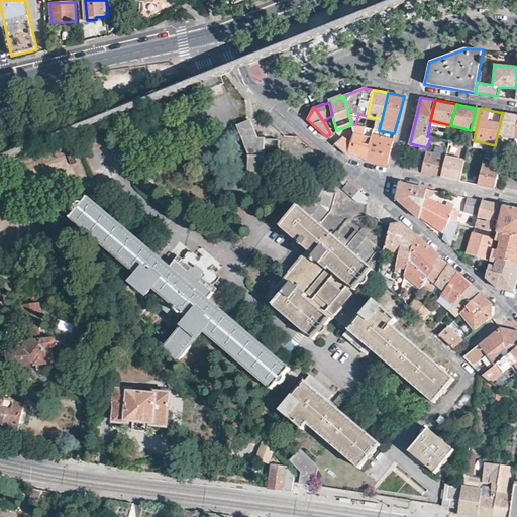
[(516,115),(510,114),(503,113),(500,123),(497,135),(501,135),(514,138),(514,136),(516,125),(516,115)]
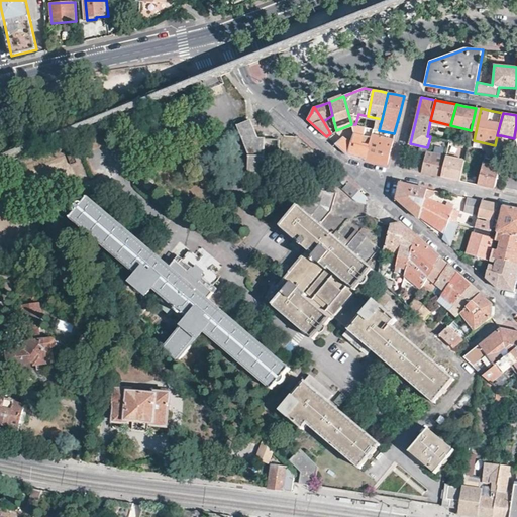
[(263,176),(266,138),(260,138),(250,120),(236,125),(249,154),(247,176),(263,176)]
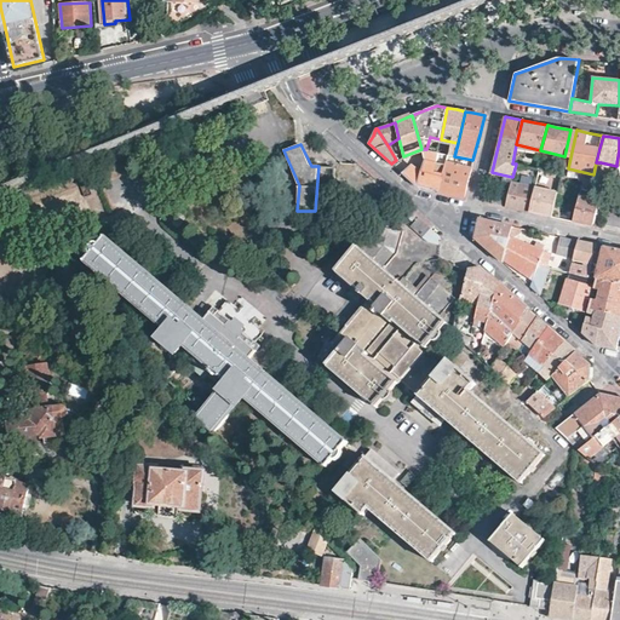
[(446,162),(447,154),(438,153),(426,149),(422,149),(424,161),(423,166),(419,172),(411,164),(401,173),(415,185),(426,188),(438,190),(446,162)]
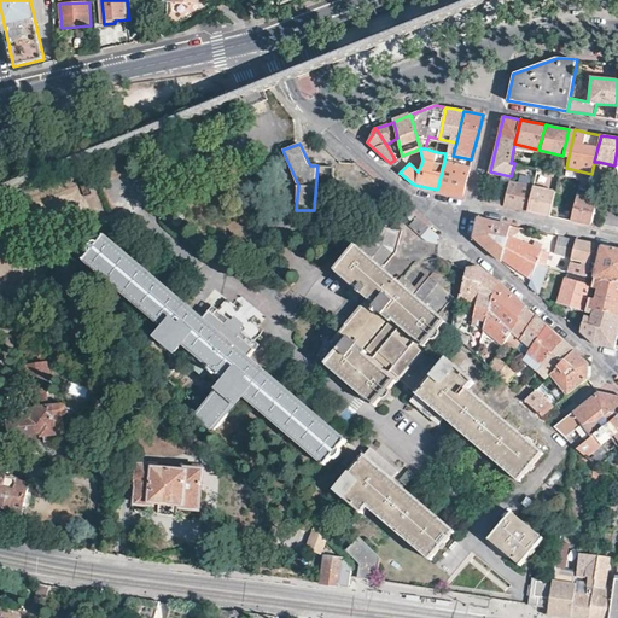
[(471,159),(453,156),(450,163),(444,162),(437,190),(448,192),(462,196),(471,159)]
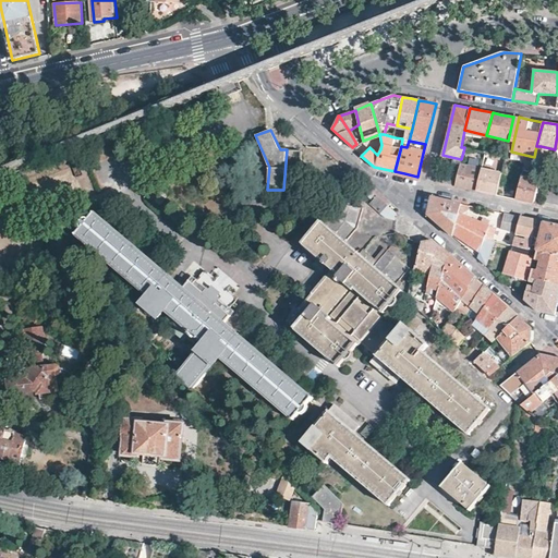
[(472,157),(483,159),(484,153),(482,152),(473,150),(472,157)]
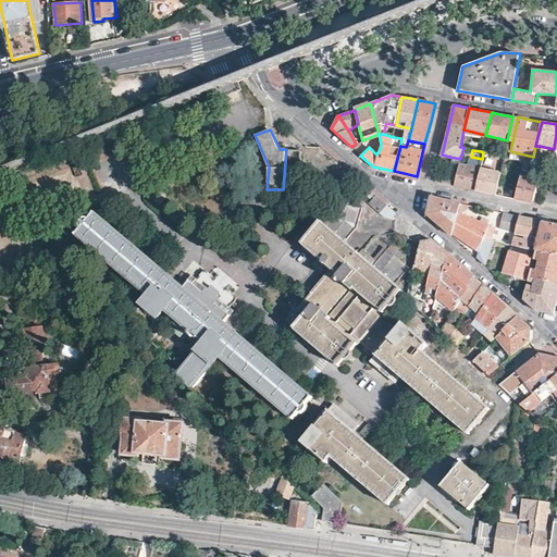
[(522,160),(520,169),(548,175),(551,165),(532,162),(522,160)]
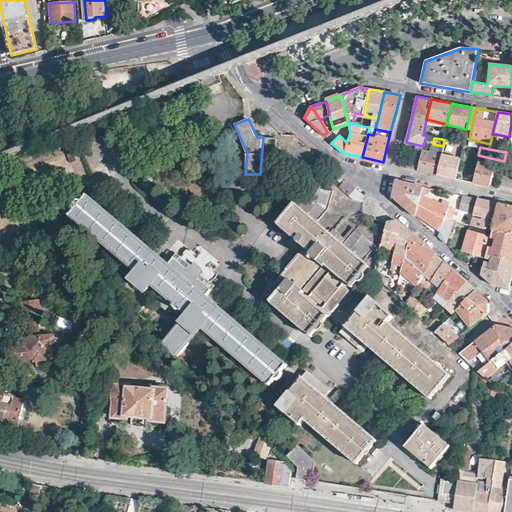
[(441,155),(422,151),(420,161),(418,171),(425,172),(436,175),(440,156),(441,155)]
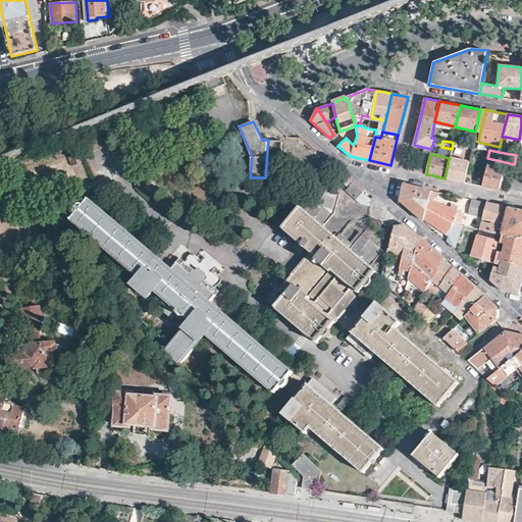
[(458,181),(464,184),(469,163),(449,159),(445,178),(458,181)]
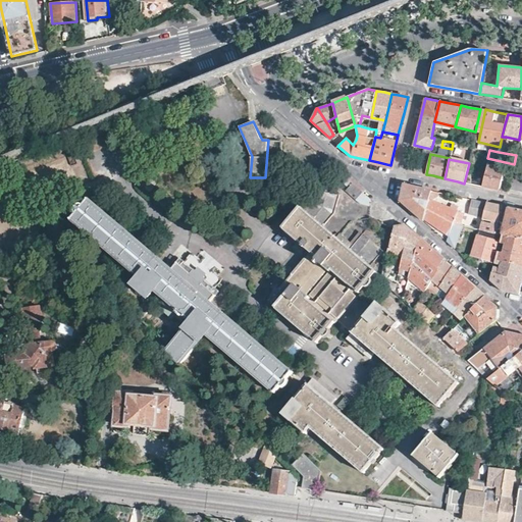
[(428,164),(410,160),(408,170),(416,172),(426,174),(428,164)]
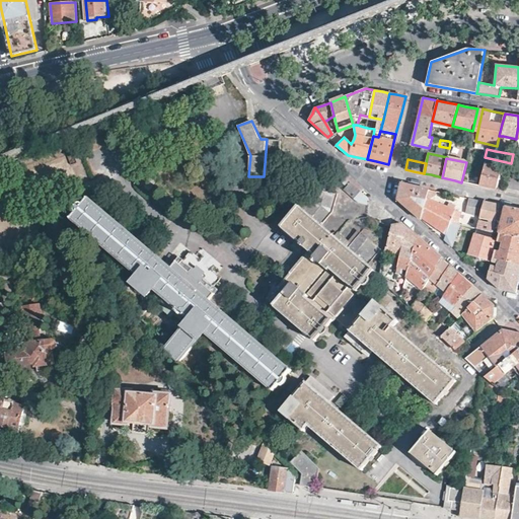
[(491,166),(484,165),(478,186),(496,190),(501,169),(499,169),(500,165),(491,164),(491,166)]
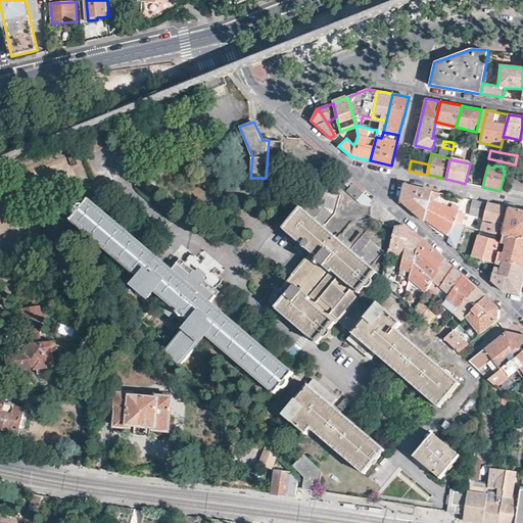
[(522,178),(512,176),(509,189),(522,192),(522,178)]
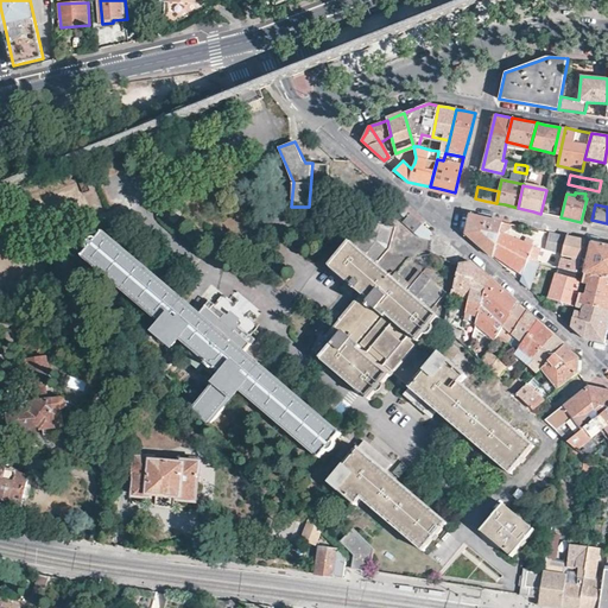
[(417,219),(411,213),(409,215),(401,221),(415,233),(423,223),(417,219)]
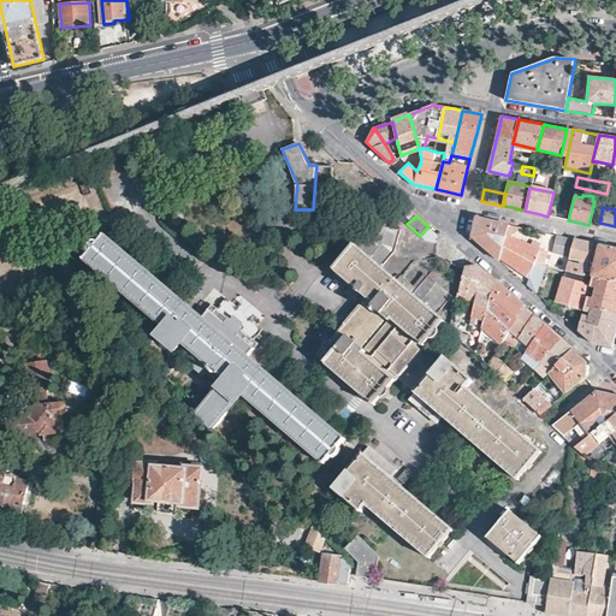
[(472,236),(499,260),(501,258),(509,225),(492,221),(477,218),(472,236)]
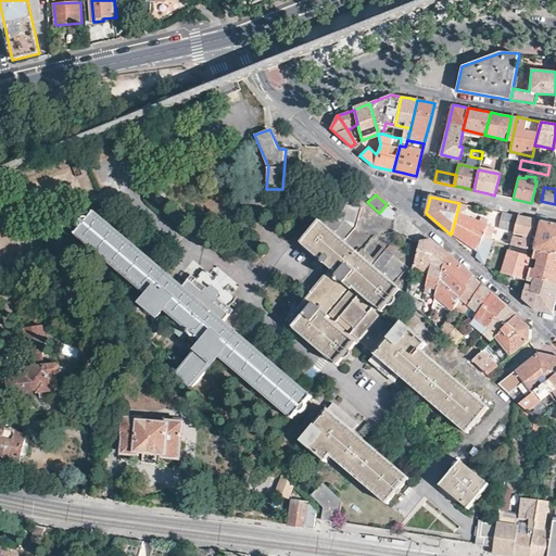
[(380,317),(401,292),(396,288),(400,285),(397,282),(396,281),(396,280),(396,279),(397,279),(407,267),(386,249),(375,262),(359,249),(357,251),(344,240),(353,229),(355,227),(362,207),(332,201),(331,201),(331,202),(331,203),(330,215),(324,223),(323,223),(301,248),(315,258),(311,264),(320,272),(325,266),(330,270),(304,301),(292,315),(291,316),(290,317),(290,318),(289,320),(289,321),(289,324),(290,325),(291,327),(339,366),(359,342),(375,355),(370,362),(395,382),(401,376),(468,433),(489,409),(421,352),(426,344),(402,324),(396,330),(380,317)]
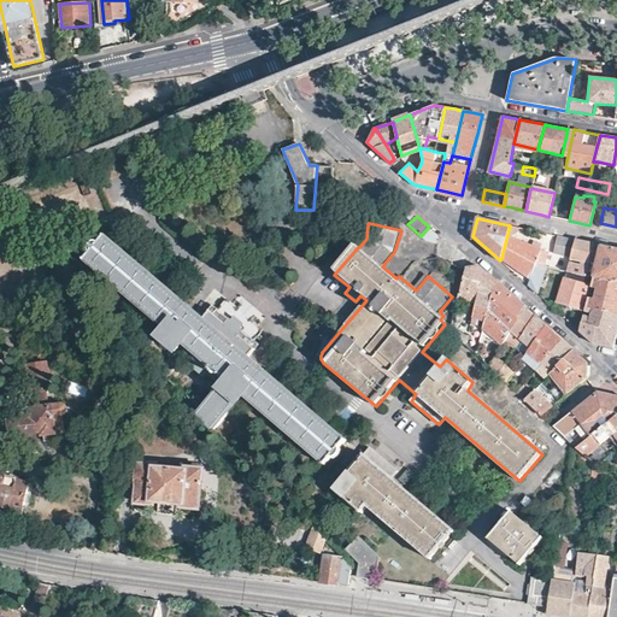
[(535,260),(545,263),(548,248),(510,238),(512,230),(517,233),(518,227),(510,225),(501,258),(515,268),(530,278),(535,260)]
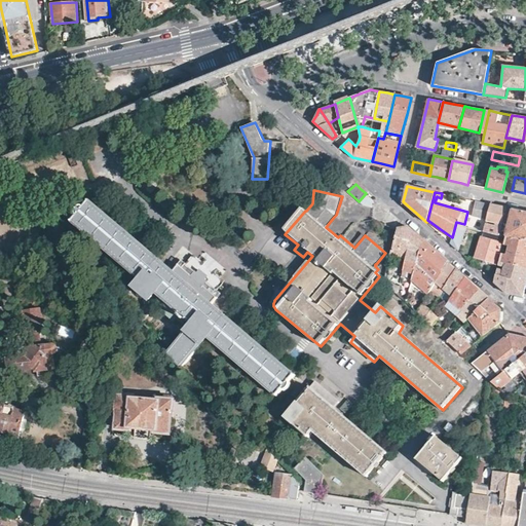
[(373,200),(366,193),(359,201),(362,204),(364,204),(373,208),(373,200)]
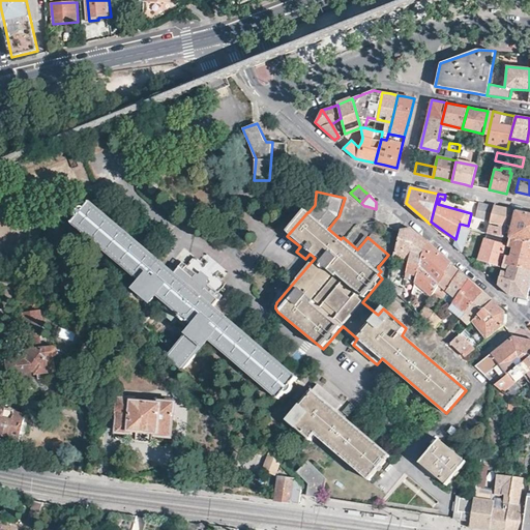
[(168,357),(189,376),(213,349),(216,346),(280,400),(297,378),(213,306),(223,296),(219,293),(227,284),(207,267),(195,257),(187,265),(183,263),(174,274),(90,202),(71,224),(142,283),(137,290),(150,301),(156,295),(164,300),(159,304),(167,312),(165,315),(173,322),(176,320),(183,326),(187,321),(194,327),(168,357)]
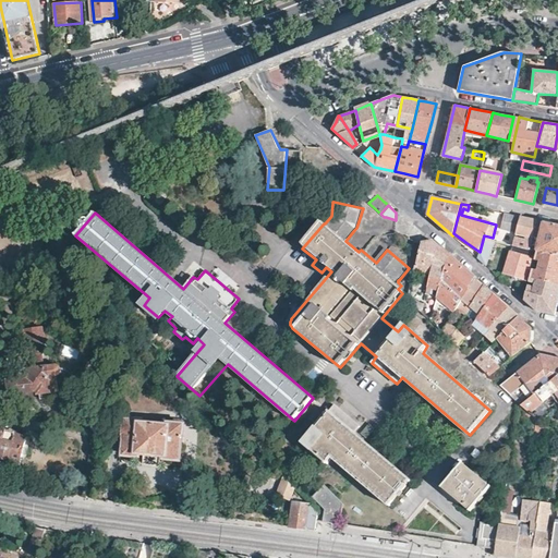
[(520,217),(504,214),(501,226),(517,230),(520,217)]
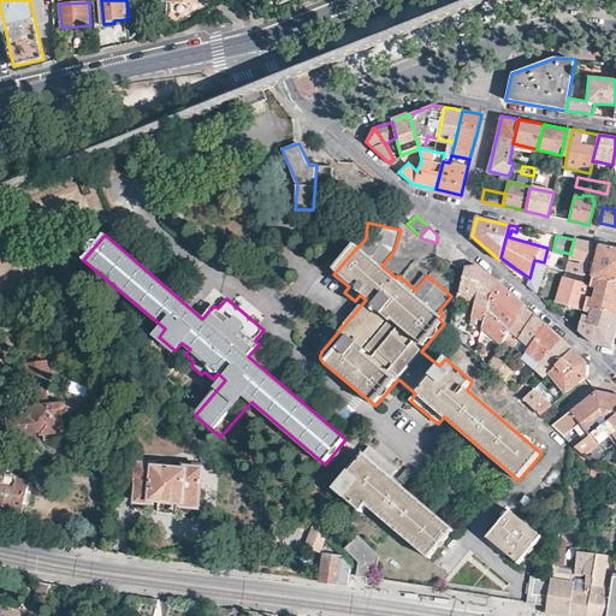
[(570,254),(567,270),(584,274),(592,243),(584,242),(574,240),(570,254)]
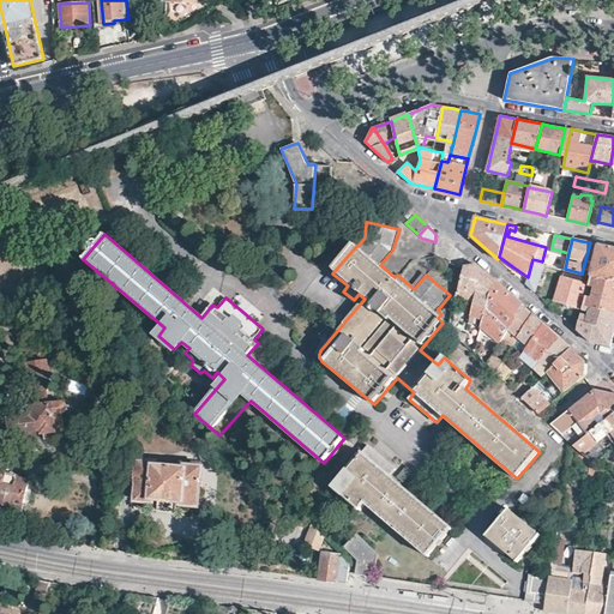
[(582,274),(591,276),(613,281),(613,247),(596,245),(590,242),(582,274)]
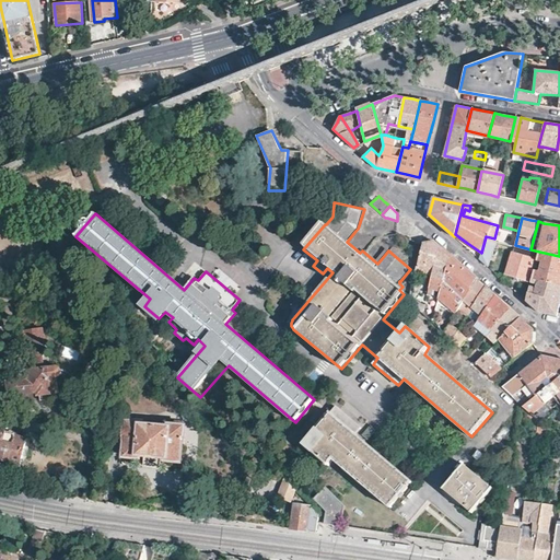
[(490,255),(494,238),(486,236),(481,253),(488,255),(490,255)]
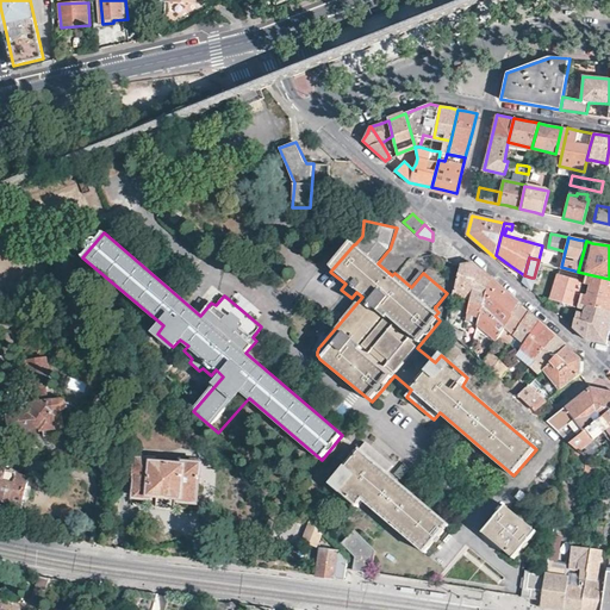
[(473,262),(460,265),(453,294),(461,297),(458,316),(466,318),(467,311),(479,267),(475,263),(473,262)]
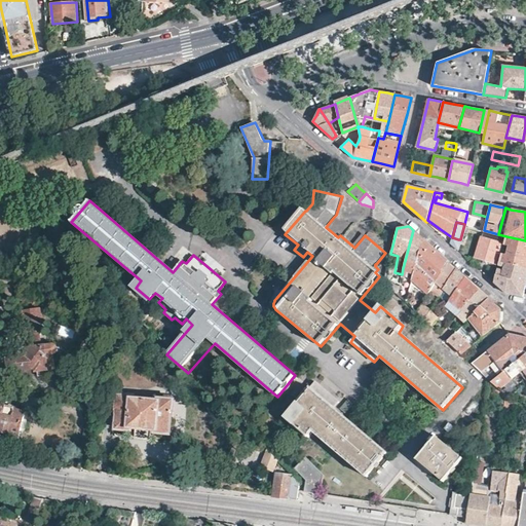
[(423,239),(413,230),(403,268),(413,271),(423,239)]
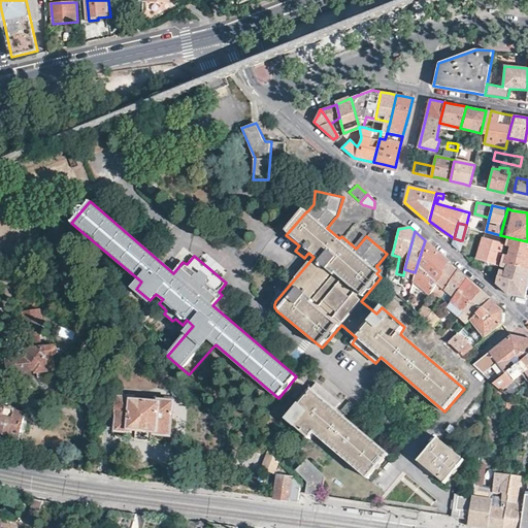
[(500,235),(486,231),(479,257),(498,262),(500,253),(504,254),(506,243),(508,237),(500,235)]
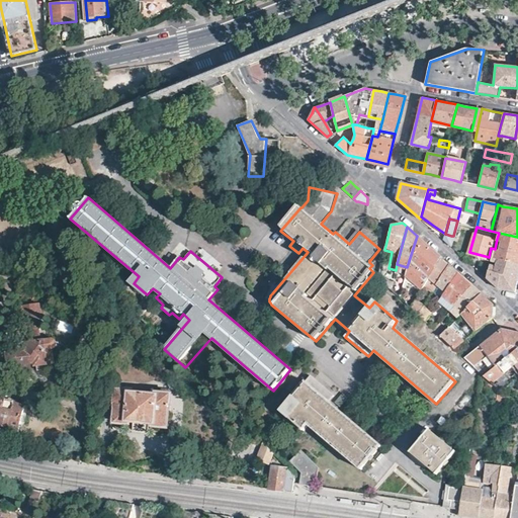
[(517,237),(499,233),(497,239),(501,240),(499,249),(495,249),(492,258),(517,264),(517,237)]
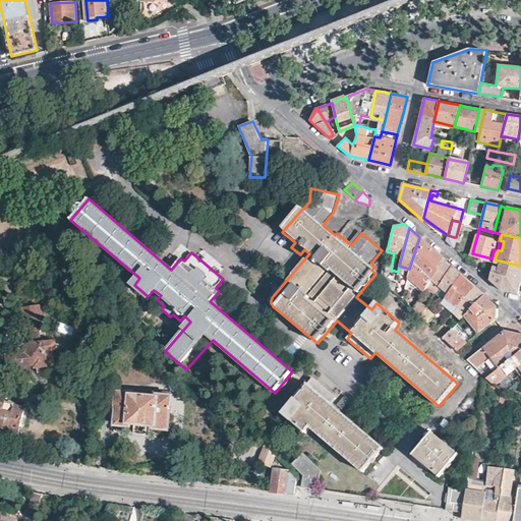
[(403,290),(401,297),(411,308),(416,301),(406,291),(413,283),(416,286),(419,283),(425,288),(444,259),(427,244),(419,237),(409,269),(403,290)]
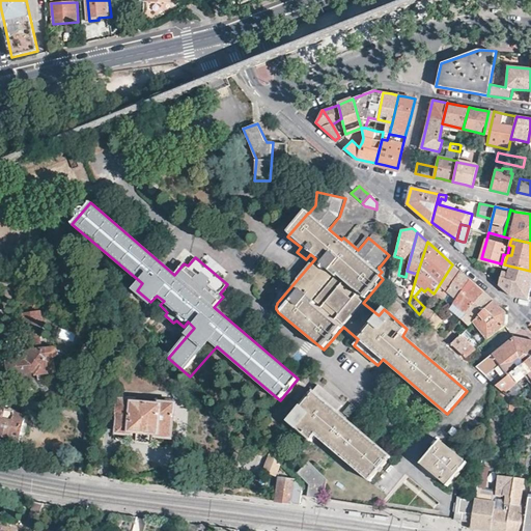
[(452,264),(434,294),(441,300),(447,291),(460,272),(455,267),(452,264)]
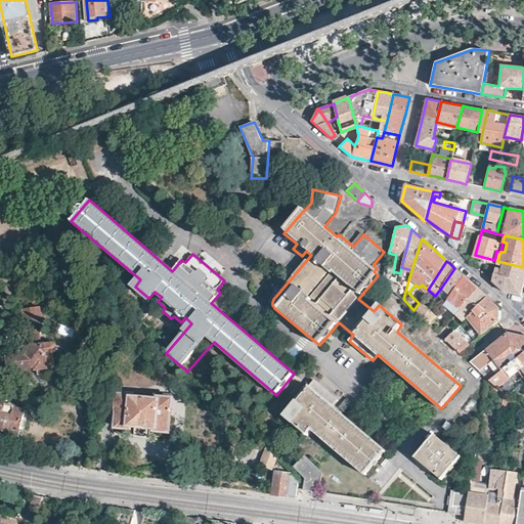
[(523,267),(497,261),(492,280),(505,292),(513,294),(520,296),(523,279),(523,267)]
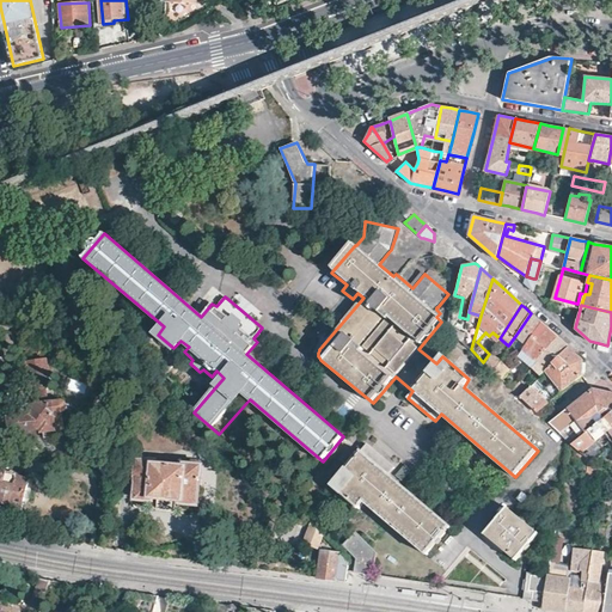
[(536,317),(531,313),(515,336),(525,346),(542,323),(536,317)]
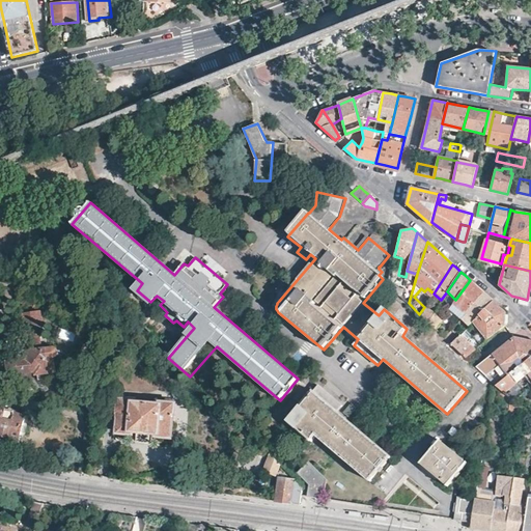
[(477,286),(470,280),(455,300),(449,309),(460,318),(484,292),(477,286)]
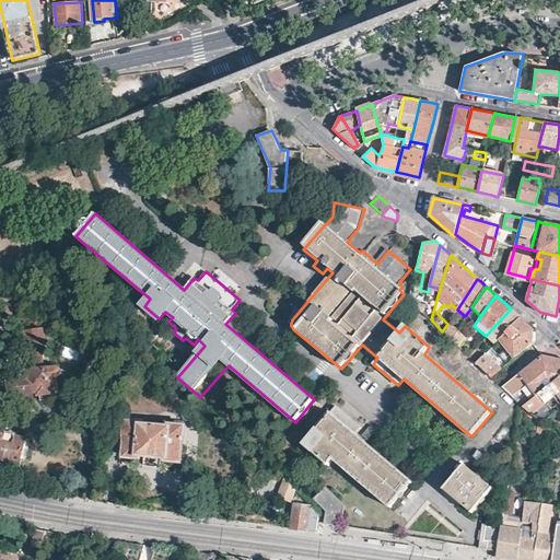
[(423,304),(421,312),(431,319),(433,312),(423,304)]
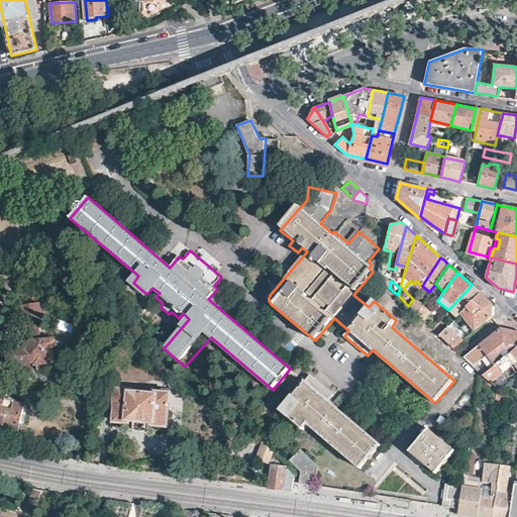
[(476,289),(472,285),(448,310),(455,317),(481,294),(476,289)]
